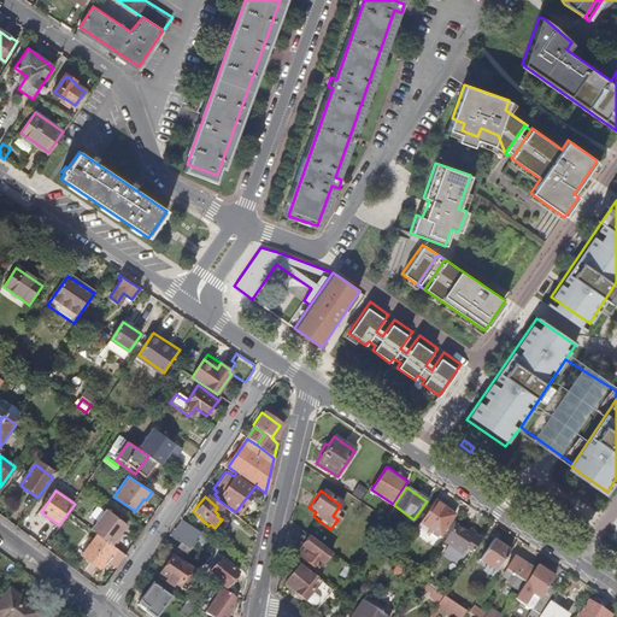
[(433,500),(444,507),(446,504),(435,498),(433,500)]
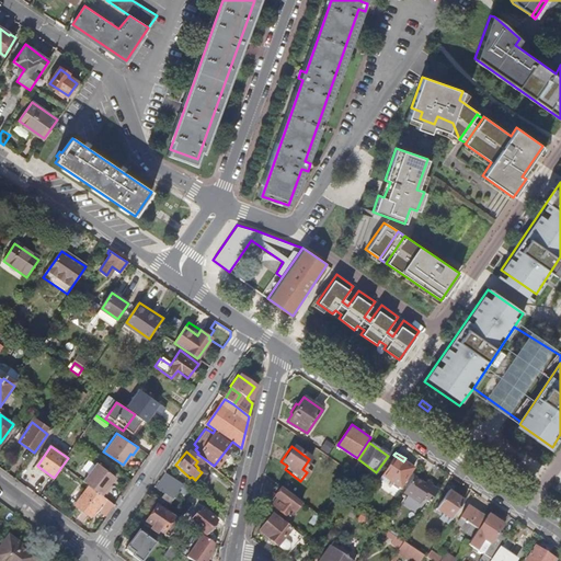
[(412,468),(403,461),(393,455),(380,476),(398,488),(412,468)]
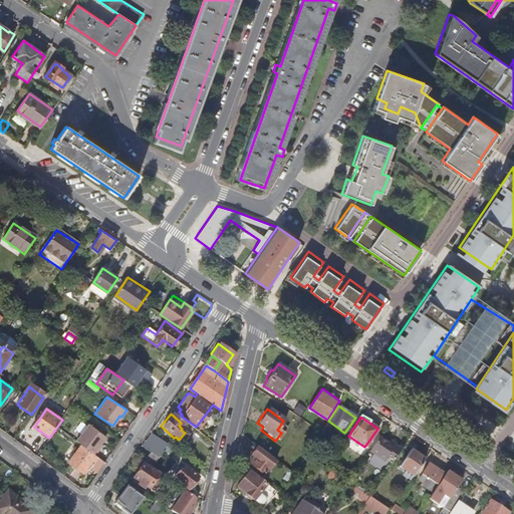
[(87,424),(75,441),(82,445),(95,455),(100,447),(98,446),(105,436),(87,424)]
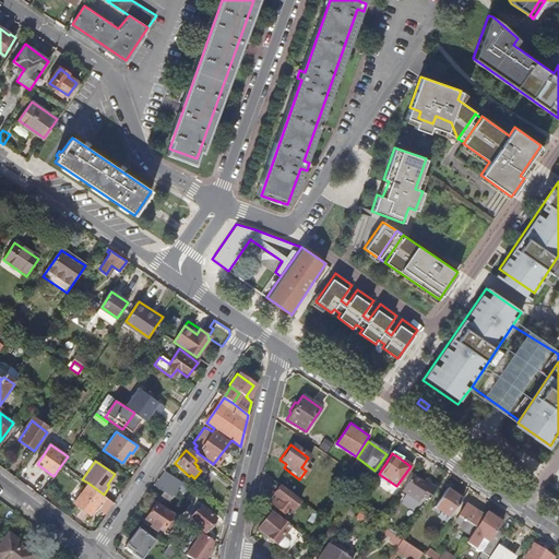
[(420,495),(427,500),(435,488),(427,482),(425,485),(411,476),(401,490),(416,500),(420,495)]
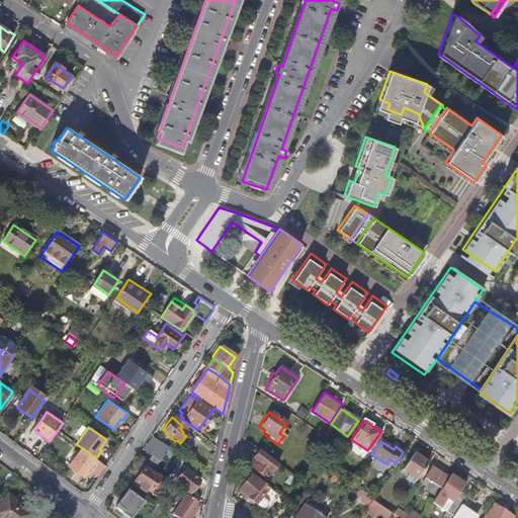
[(91,468),(100,475),(106,465),(97,458),(96,458),(83,448),(70,468),(85,479),(91,468)]
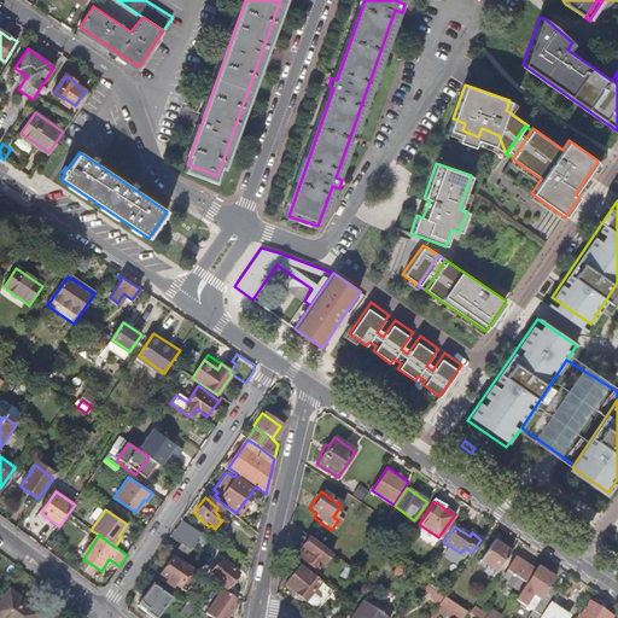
[(179,537),(168,553),(180,561),(191,546),(179,537)]
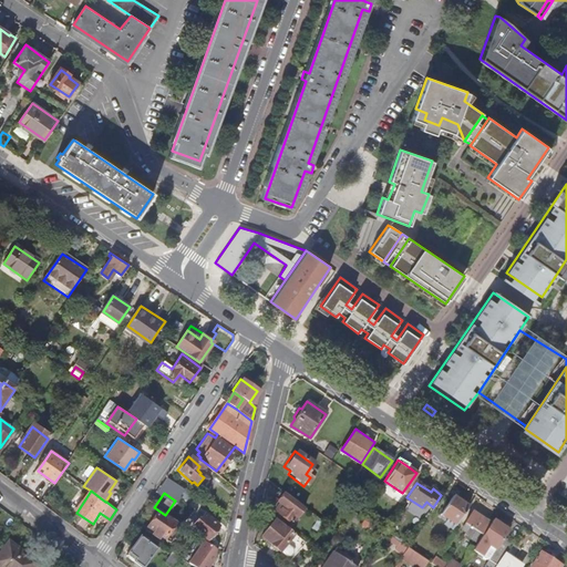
[(291,524),(302,508),(282,494),(276,502),(281,506),(276,513),(291,524)]
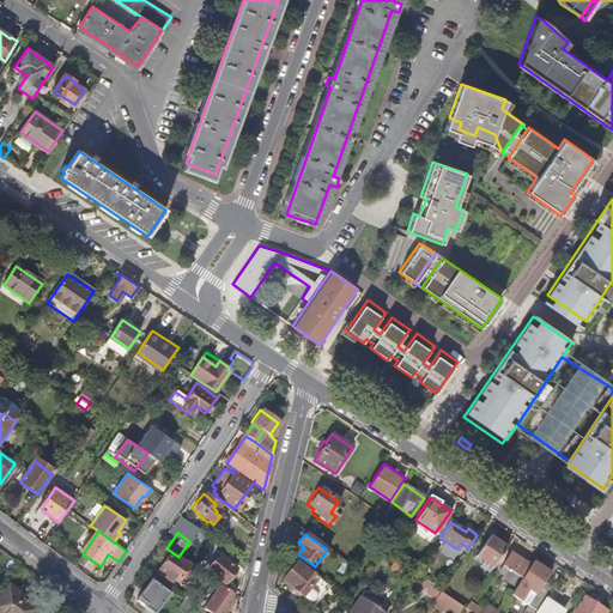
[(475,556),(491,566),(504,547),(489,535),(475,556)]
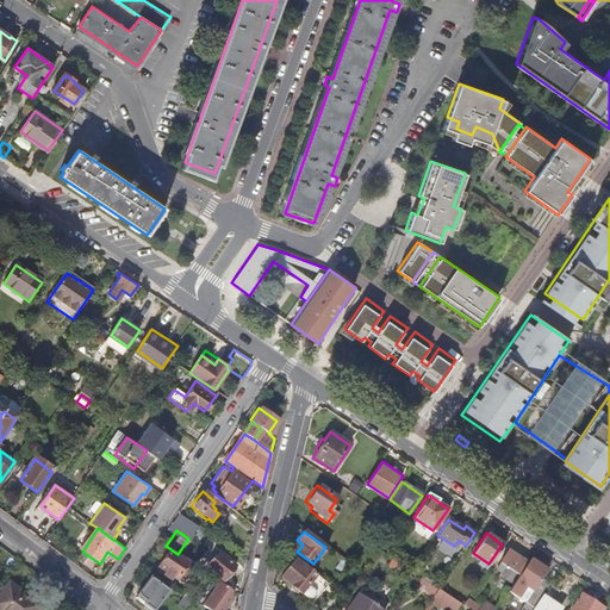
[(187,565),(163,548),(151,566),(165,574),(167,571),(178,579),(187,565)]
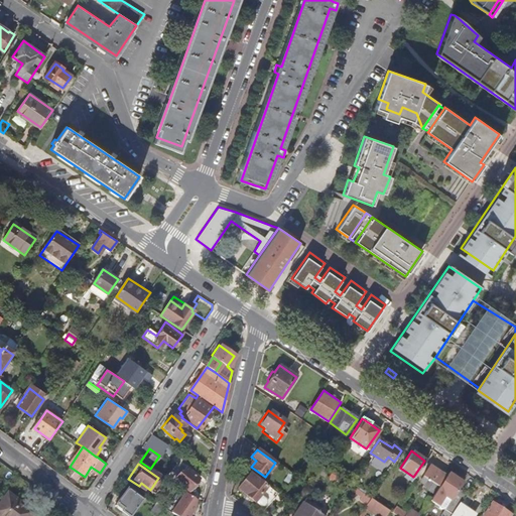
[(422,486),(432,493),(443,478),(444,476),(429,466),(422,475),(428,479),(422,486)]
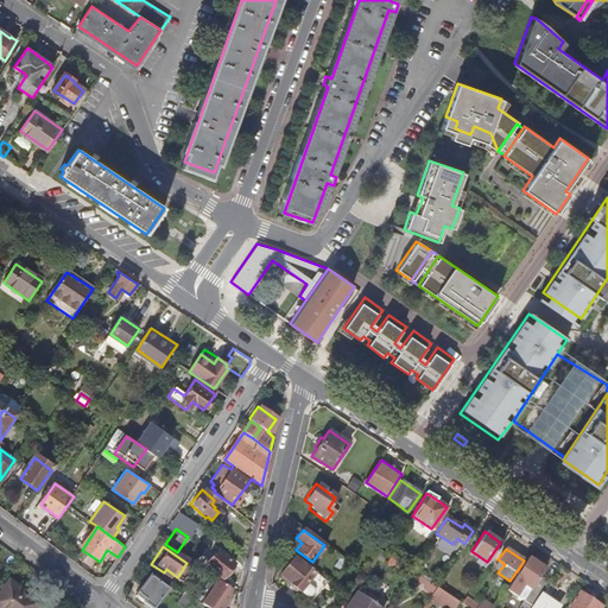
[(234,563),(217,550),(207,564),(223,577),(234,563)]
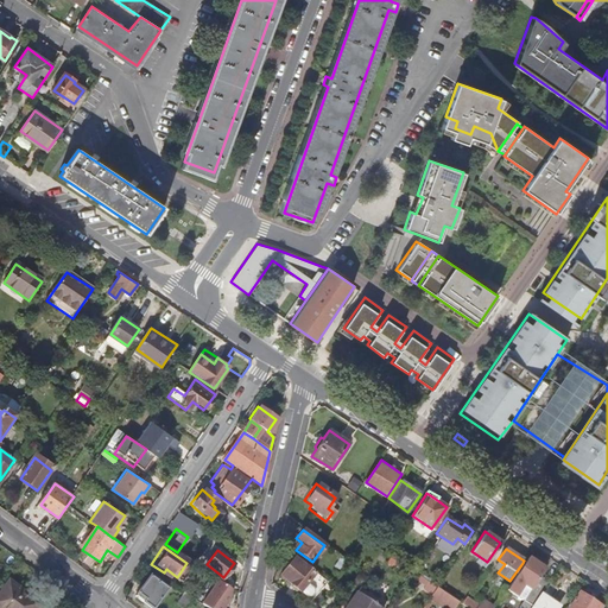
[(312,591),(320,583),(292,559),(278,577),(305,600),(312,605),(317,605),(320,601),(320,597),(312,591)]
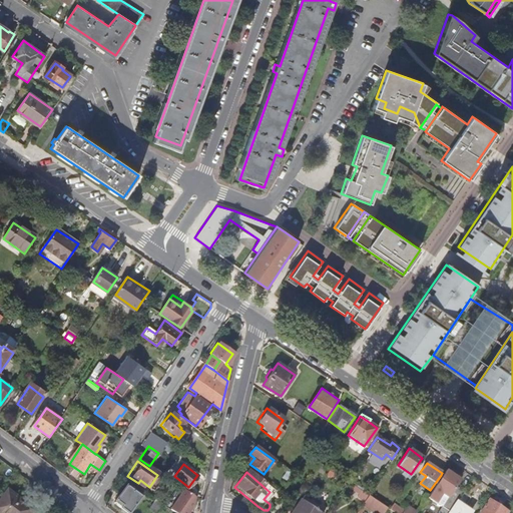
[(456,485),(441,475),(430,490),(423,501),(431,507),(438,498),(444,503),(438,511),(440,512),(446,512),(455,499),(457,496),(451,492),(456,485)]
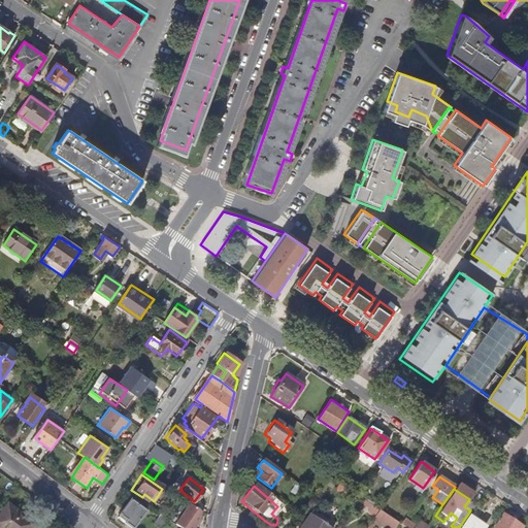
[(129,525),(141,508),(126,497),(113,514),(129,525)]
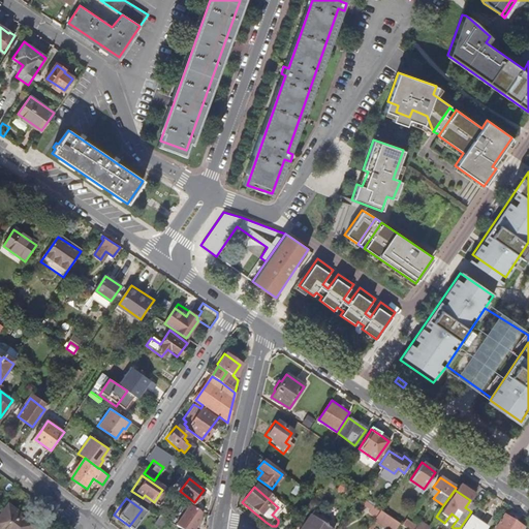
[(195,528),(205,516),(189,505),(175,527),(178,528),(195,528)]
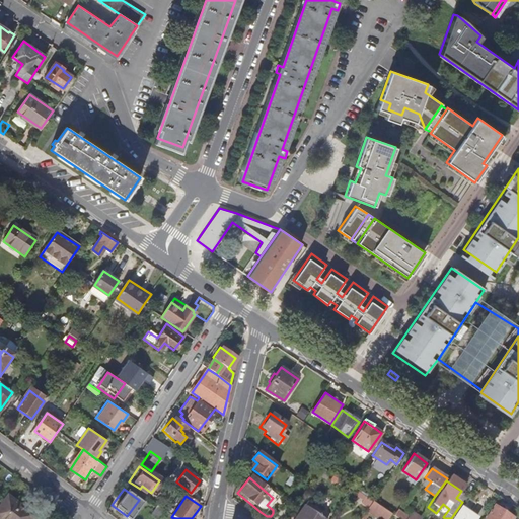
[(29,518),(31,517),(8,499),(0,509),(0,518),(29,518)]
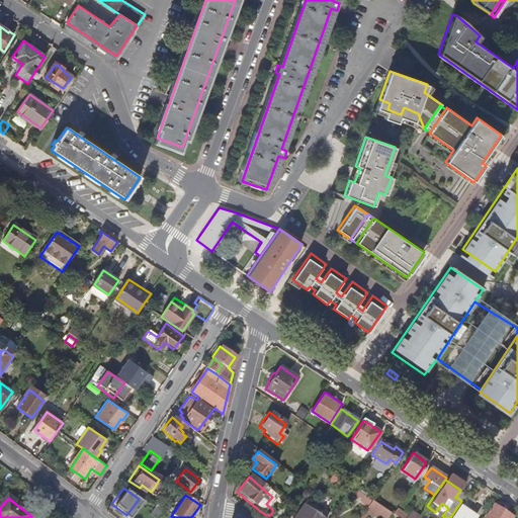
[(385,517),(389,514),(370,501),(365,508),(376,515),(374,517),(385,517)]
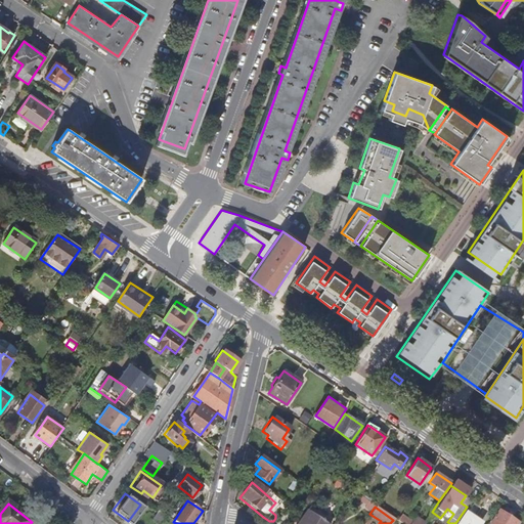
[(440,518),(447,522),(453,514),(447,509),(440,518)]
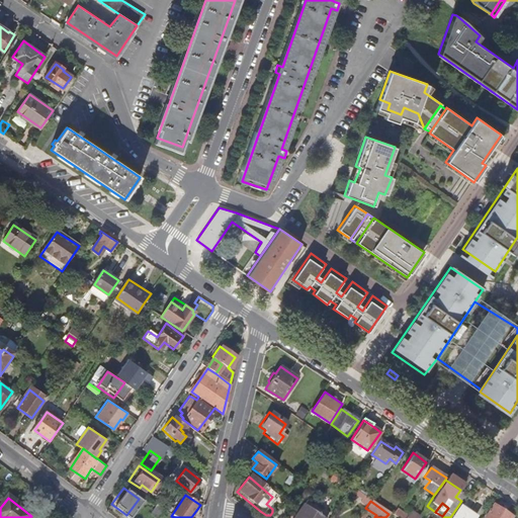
[(473,517),(476,515),(459,504),(450,517),(473,517)]
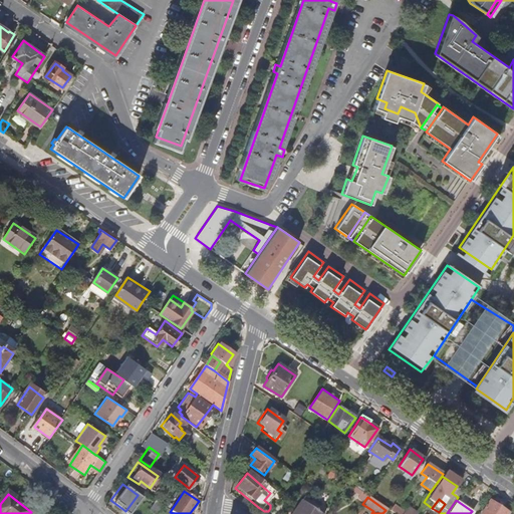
[(505,513),(508,512),(491,500),(481,513),(480,513),(505,513)]
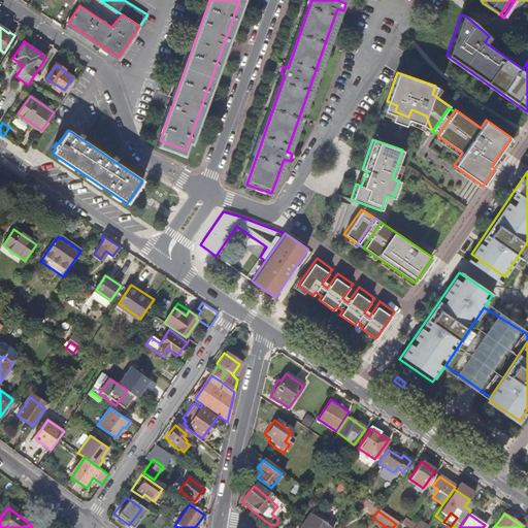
[(153,522),(158,526),(164,519),(158,515),(153,522)]
